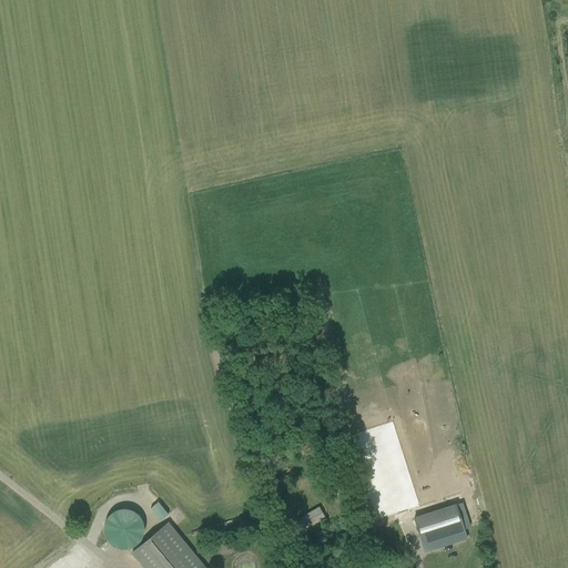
[(156,501),(148,508),(158,520),(165,514),(156,501)]
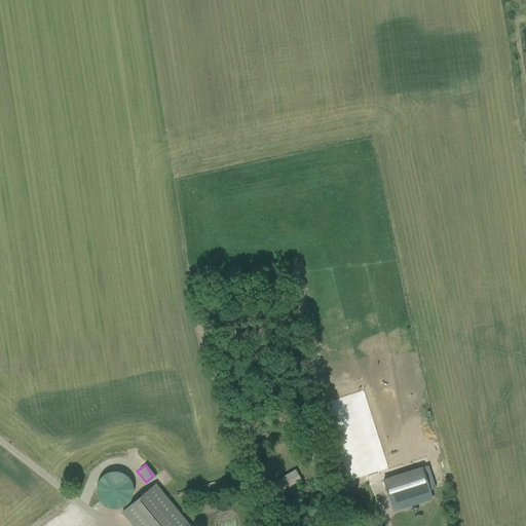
[(431,498),(422,468),(383,481),(393,511),(431,498)]
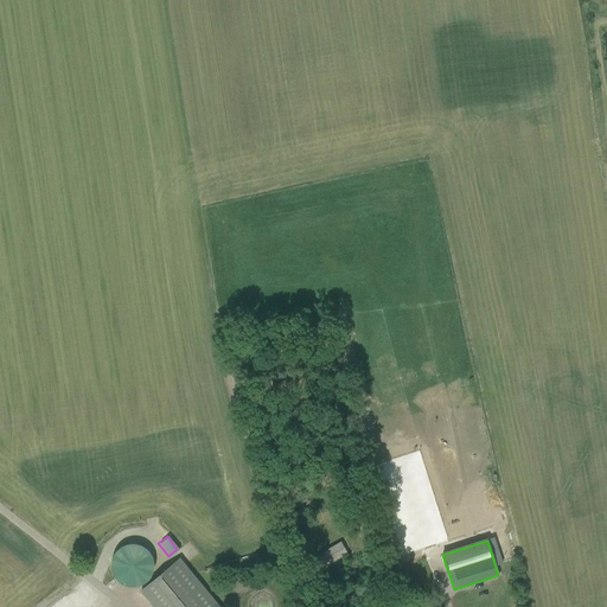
[(319,555),(312,560),(317,569),(326,564),(327,567),(347,555),(340,542),(318,554),(319,555)]
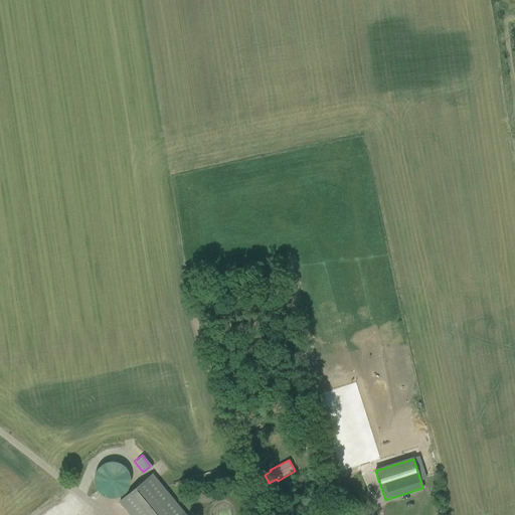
[(90,490),(121,500),(130,471),(100,461),(90,490)]
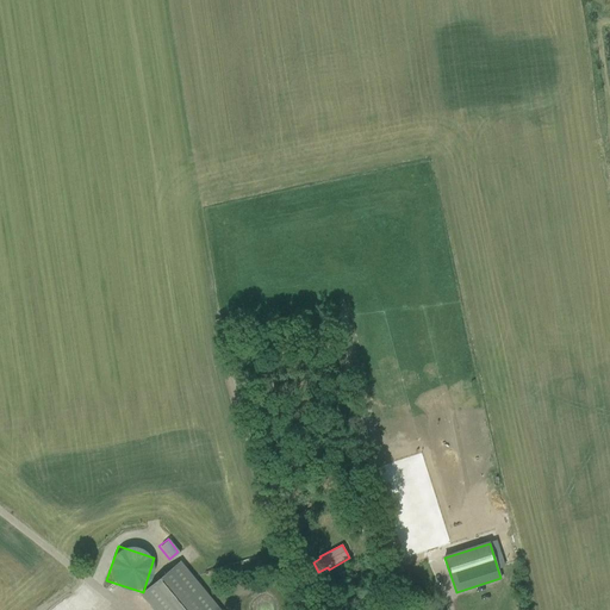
[(217,603),(182,561),(142,595),(154,609),(209,609),(215,605),(217,603)]
